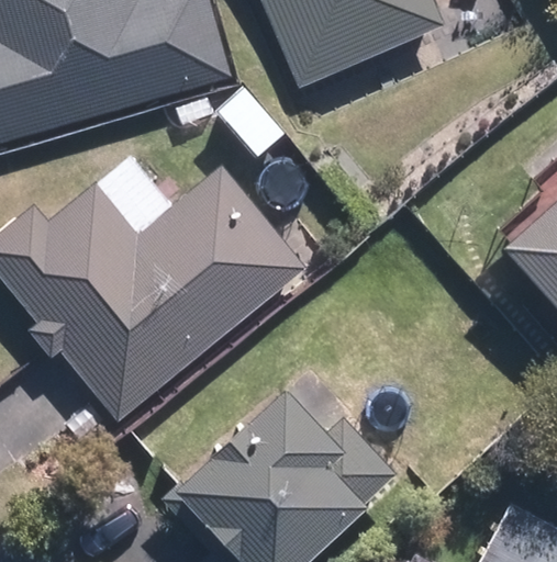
[(0,0),(0,141),(236,76),(214,0),(0,0)]
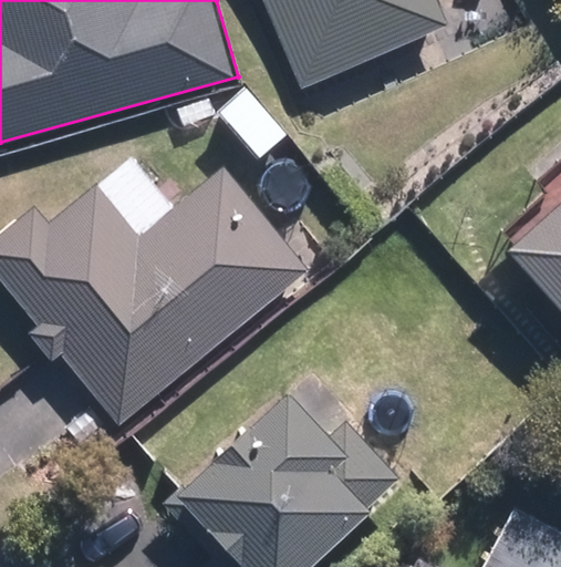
[(261,0),(299,93),(454,31),(442,0),(261,0)]
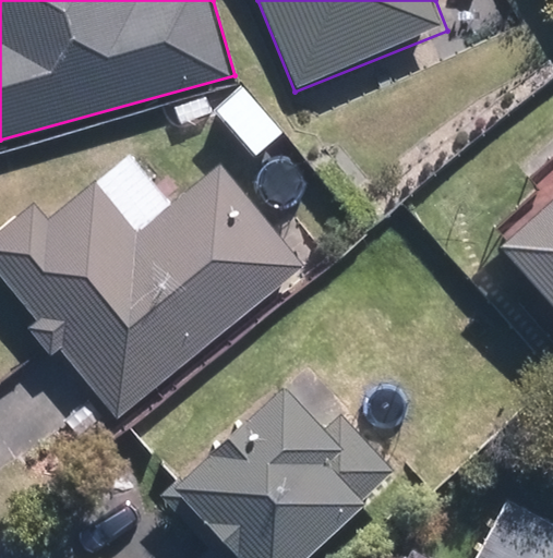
[(58,218),(39,195),(0,227),(0,277),(32,316),(23,324),(50,356),(60,349),(119,419),(307,263),(220,159),(169,202),(131,157),(58,218)]
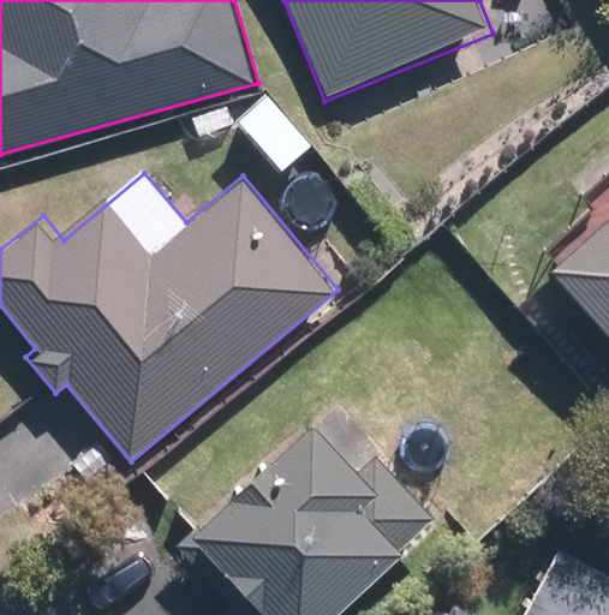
[(608,207),(542,269),(608,341),(608,207)]
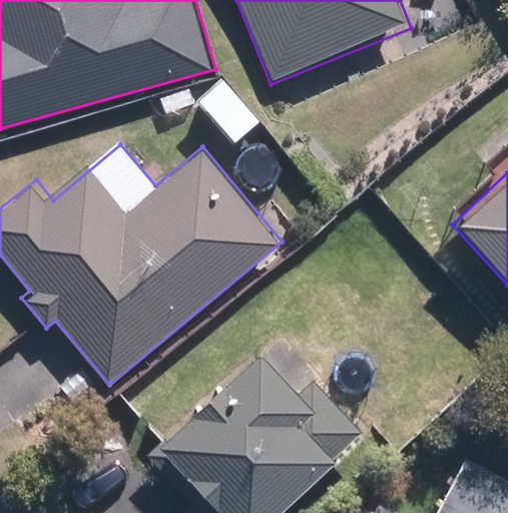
[(278,512),(367,435),(315,376),(296,393),(260,352),(153,445),(201,501),(187,512),(278,512)]
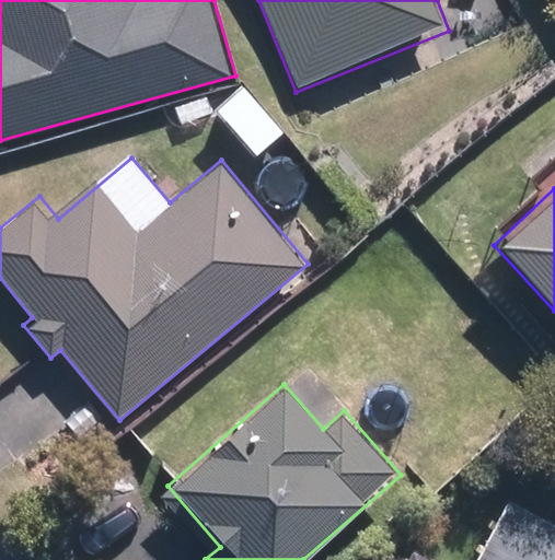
[(430,559),(407,548),(400,559),(554,559),(554,514),(512,492),(476,559),(430,559)]
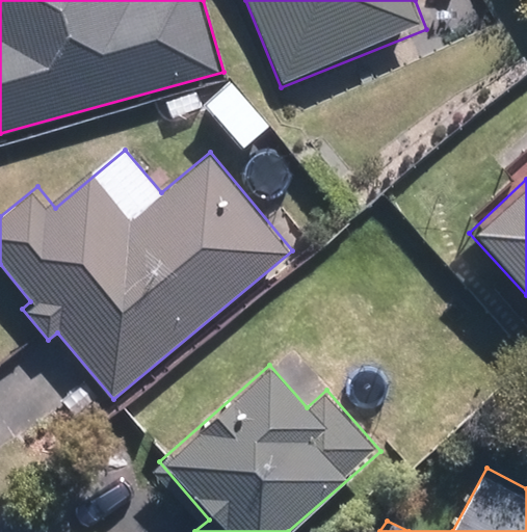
All buildings are outlined.
